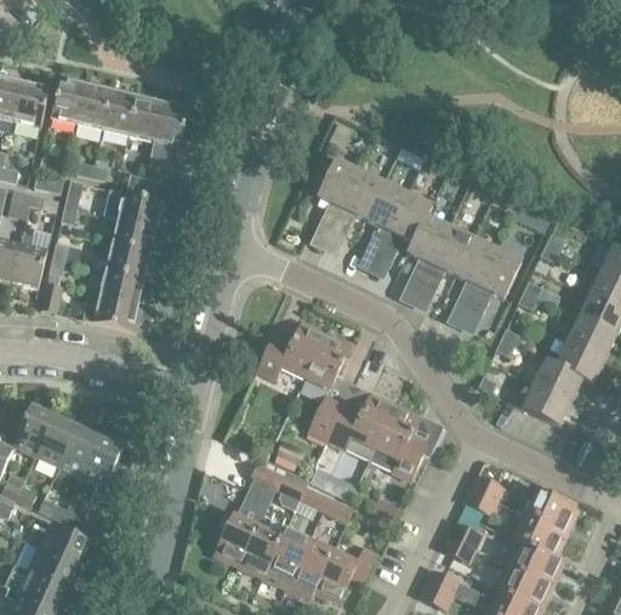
[(0,118),(13,121),(22,83),(15,80),(16,77),(0,72),(0,118)]
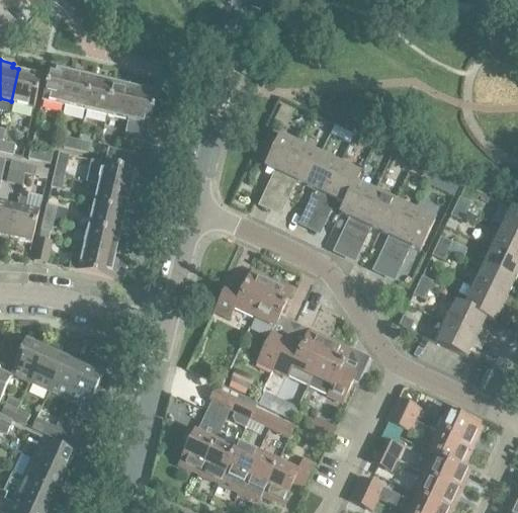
[(66,66),(50,62),(41,98),(64,103),(71,71),(65,70),(66,66)]
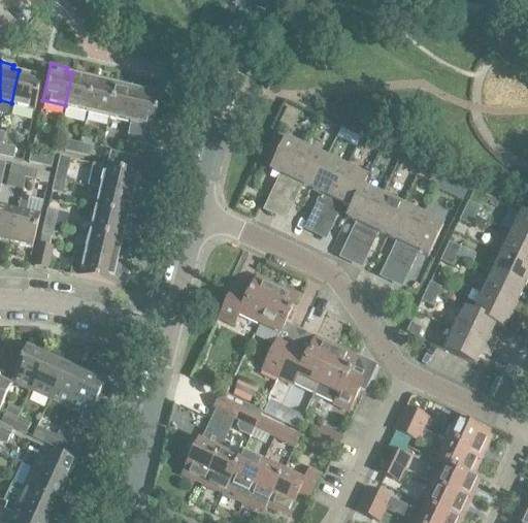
[(26,71),(19,70),(11,103),(33,108),(42,71),(27,68),(26,71)]
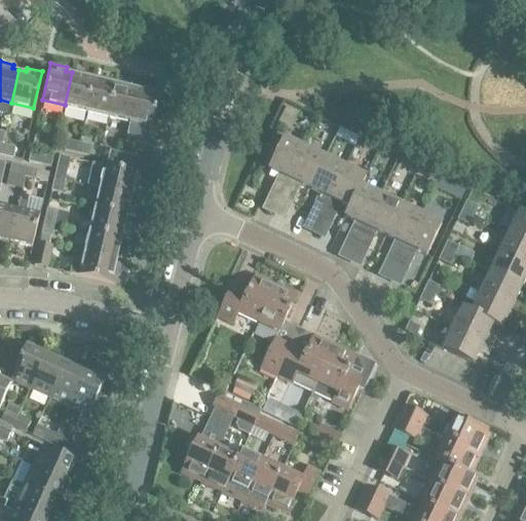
[(79,74),(72,72),(65,105),(86,110),(95,73),(80,70),(79,74)]
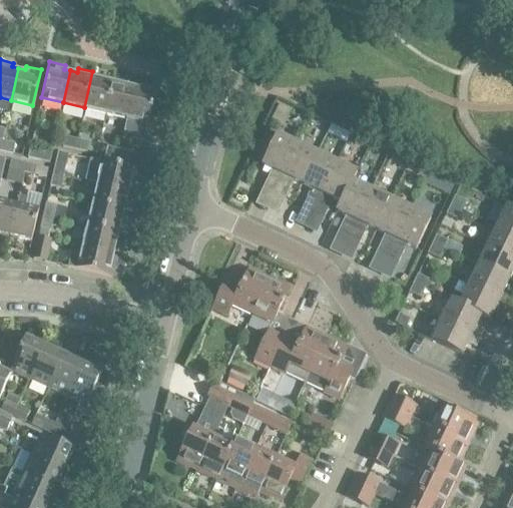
[(113,76),(92,71),(84,107),(105,112),(113,76)]
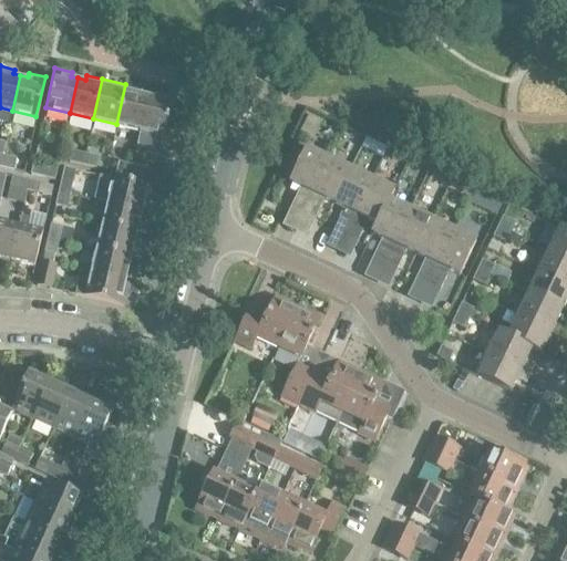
[(141,87),(125,84),(116,124),(140,130),(148,94),(141,92),(141,87)]
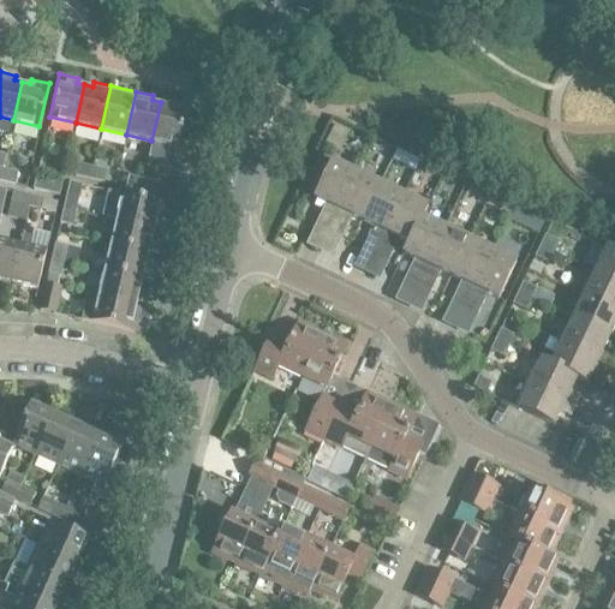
[(161,102),(151,141),(178,147),(187,103),(168,99),(167,103),(161,102)]
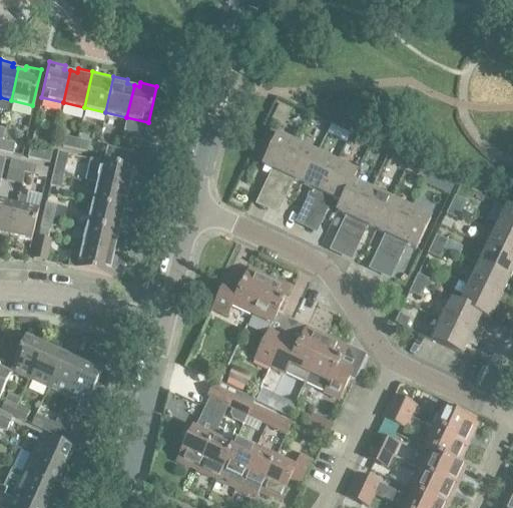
[(275,187),(298,140),(278,130),(272,143),(264,159),(263,162),(274,167),(271,172),(270,171),(265,182),(275,187)]
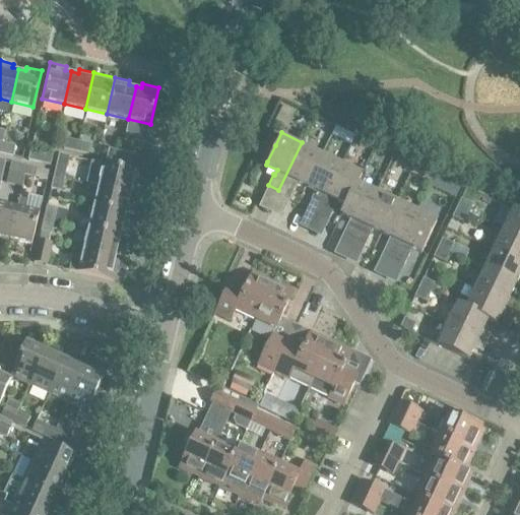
[(78,138),(77,138),(65,135),(63,145),(76,148),(78,138)]
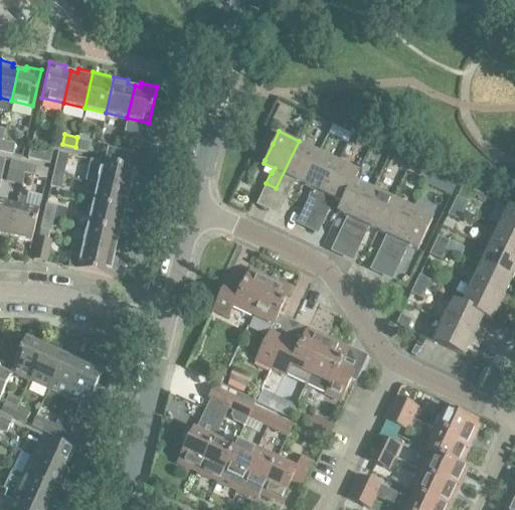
[(91,140),(77,137),(75,147),(88,150),(91,140)]
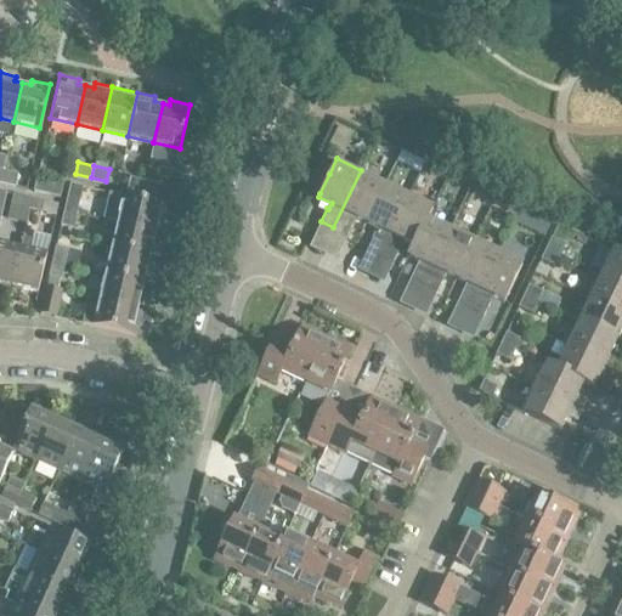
[(18,170),(3,167),(0,176),(0,179),(15,184),(18,170)]
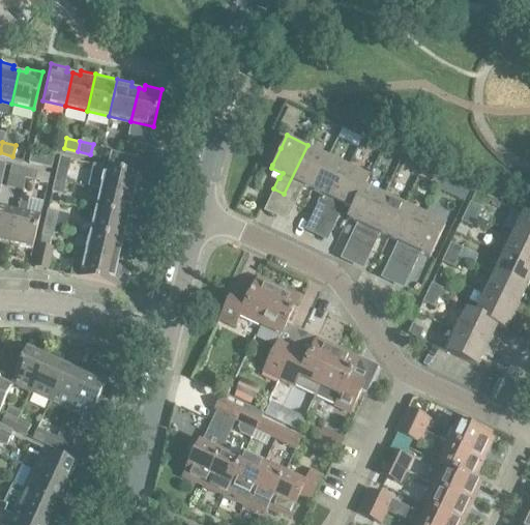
[(271,144),(264,161),(272,165),(281,148),(280,148),(271,144)]
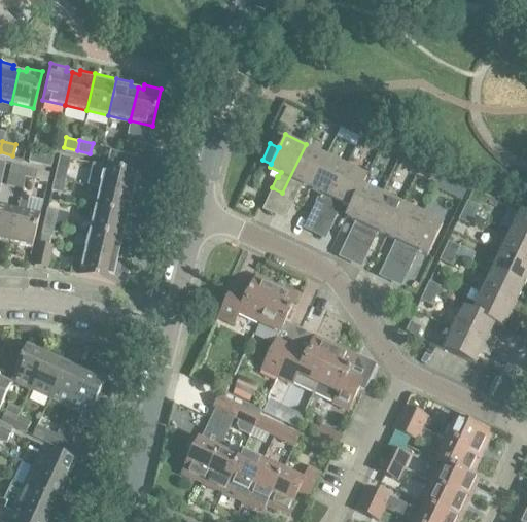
[(306,144),(282,193),(293,198),(299,186),(297,186),(300,181),(310,186),(325,153),(306,144)]
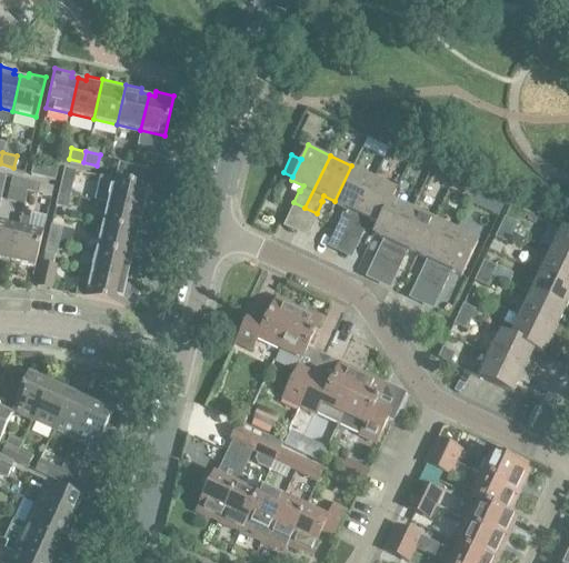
[(130,174),(132,162),(119,159),(116,170),(130,174)]
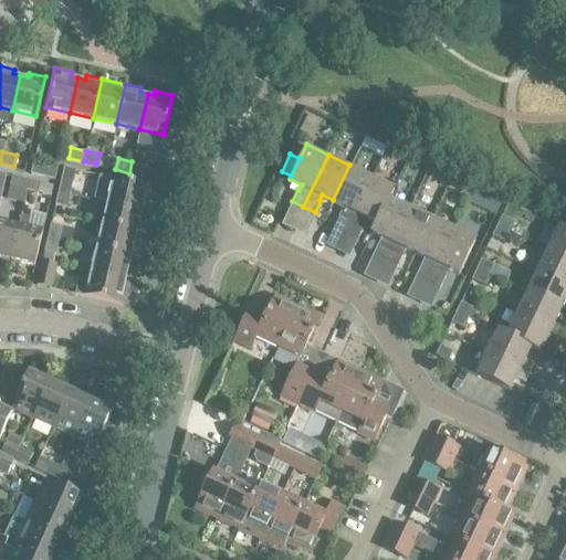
[(58,165),(33,159),(30,170),(54,176),(58,165)]
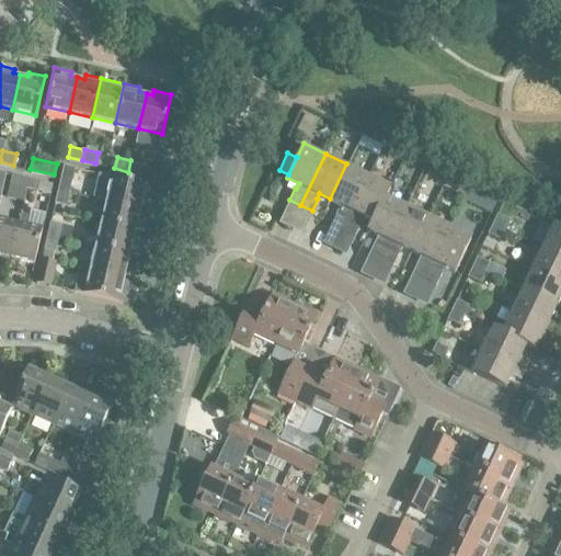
[(130,160),(128,172),(141,174),(144,163),(130,160)]
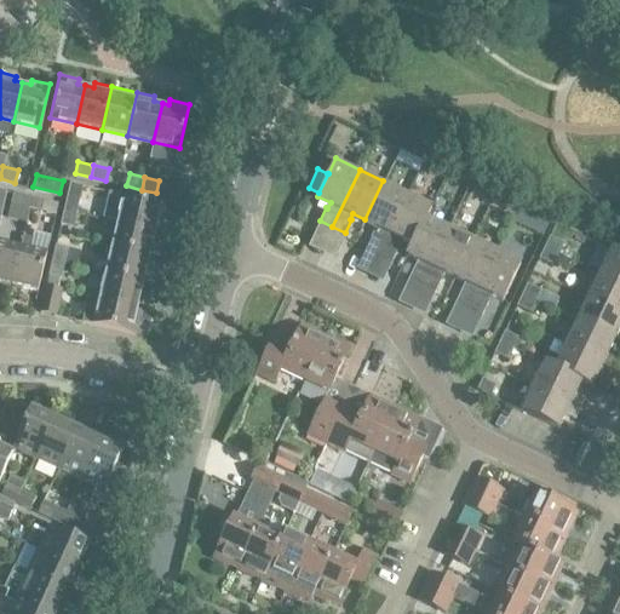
[(69,179),(64,205),(78,207),(82,183),(69,179)]
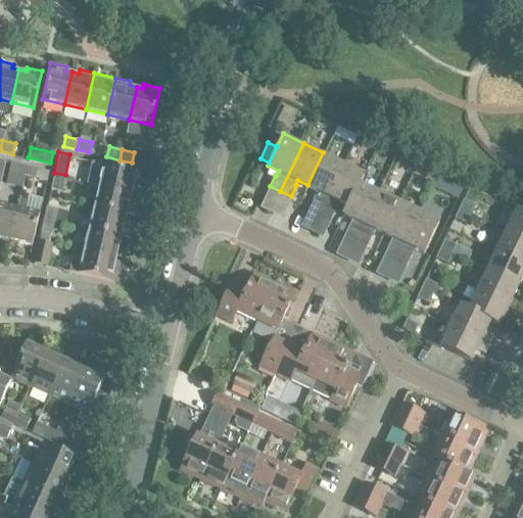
[(343,162),(323,152),(307,185),(318,190),(316,194),(315,194),(308,205),(320,210),(343,162)]
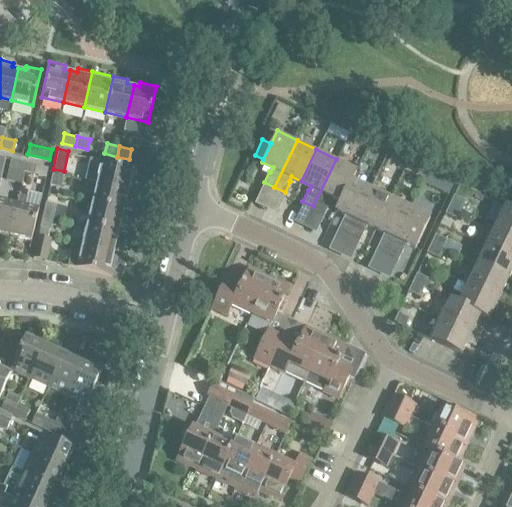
[(11,156),(9,165),(22,169),(25,169),(27,160),(24,159),(11,156)]
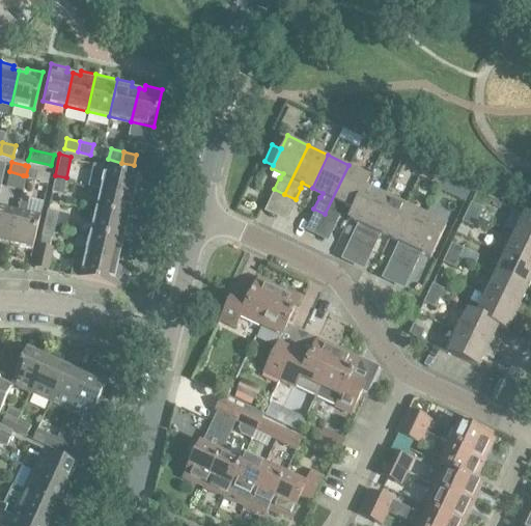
[(100,186),(133,194),(135,187),(139,188),(142,172),(105,164),(100,186)]
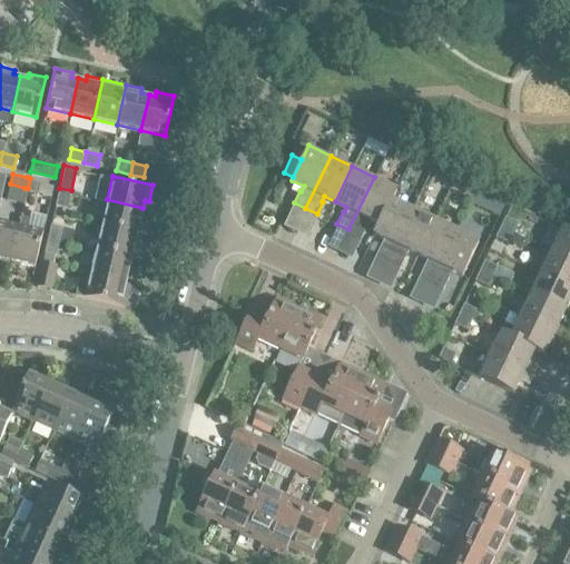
[(396,187),(374,177),(349,229),(361,235),(367,223),(366,223),(369,217),(379,221),(390,197),(391,197),(396,187)]
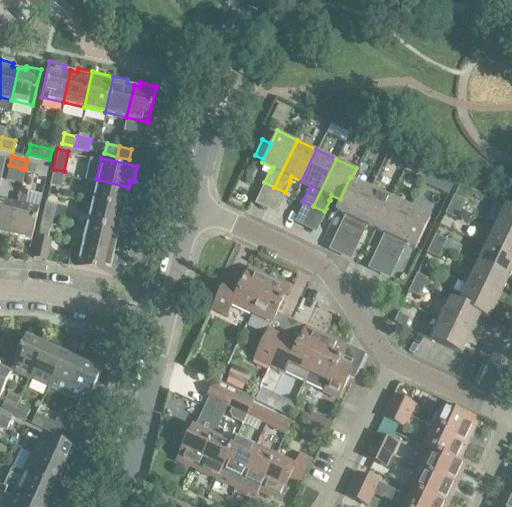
[(27,160),(25,169),(32,171),(35,172),(35,171),(37,162),(34,162),(27,160)]
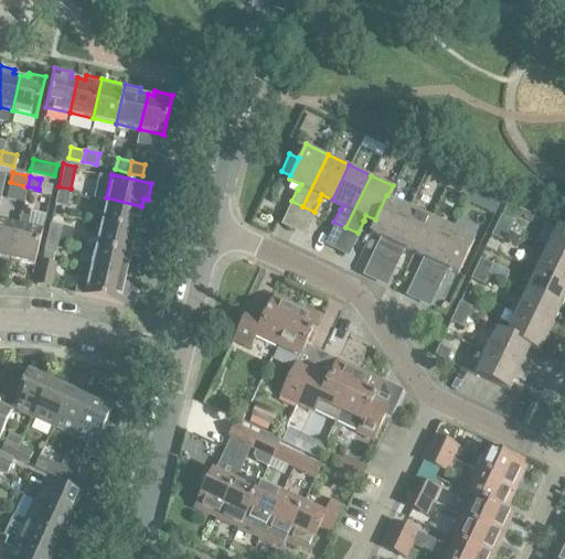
[(71,189),(59,186),(54,202),(66,204),(71,189)]
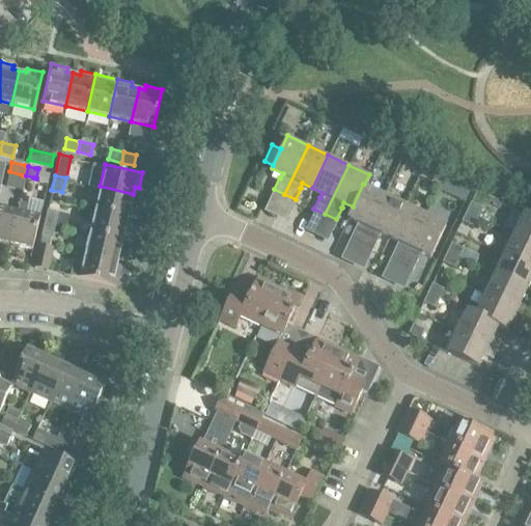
[(133,194),(100,186),(92,184),(89,198),(96,200),(94,208),(132,217),(135,201),(132,200),(133,194)]
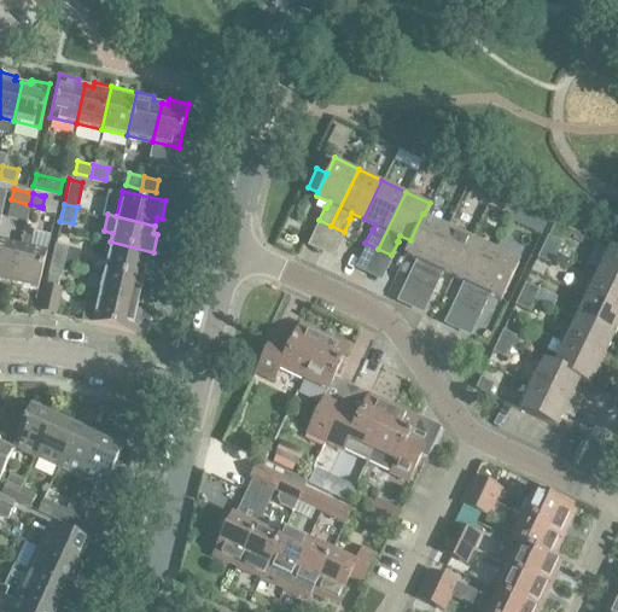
[(423,214),(410,240),(406,251),(418,257),(414,263),(413,263),(407,277),(420,283),(448,225),(424,214),(423,214)]
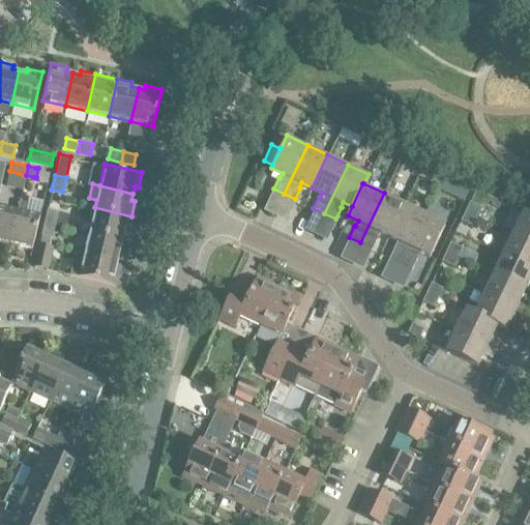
[(404,203),(384,193),(360,242),(372,248),(377,236),(376,235),(378,230),(388,235),(404,203)]
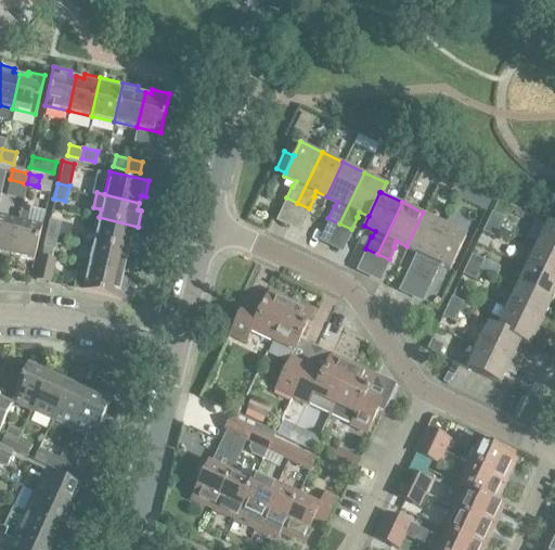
[(18,216),(11,253),(33,257),(35,258),(42,222),(41,221),(27,219),(29,210),(29,209),(21,208),(18,216)]
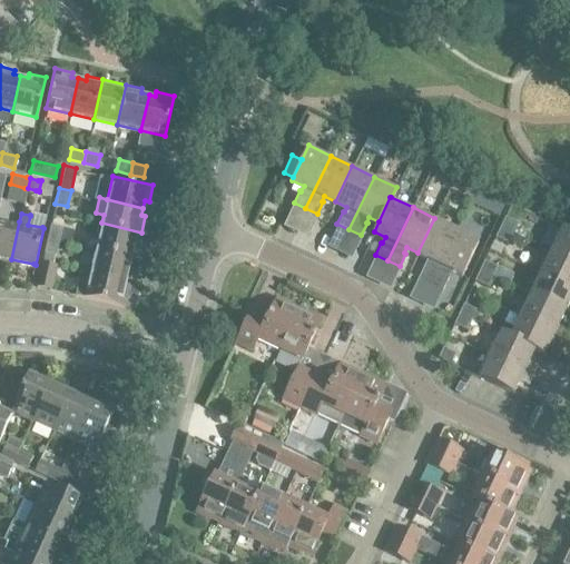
[(518,219),(505,214),(500,224),(512,229),(518,219)]
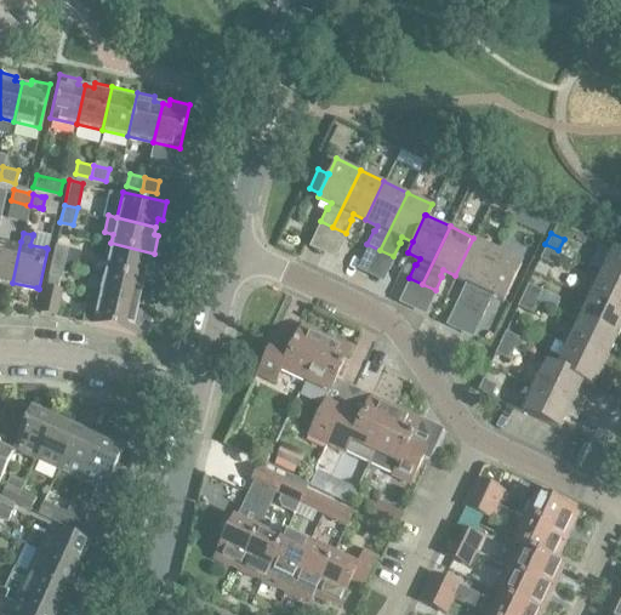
[(21,241),(0,237),(0,279),(12,283),(21,241)]
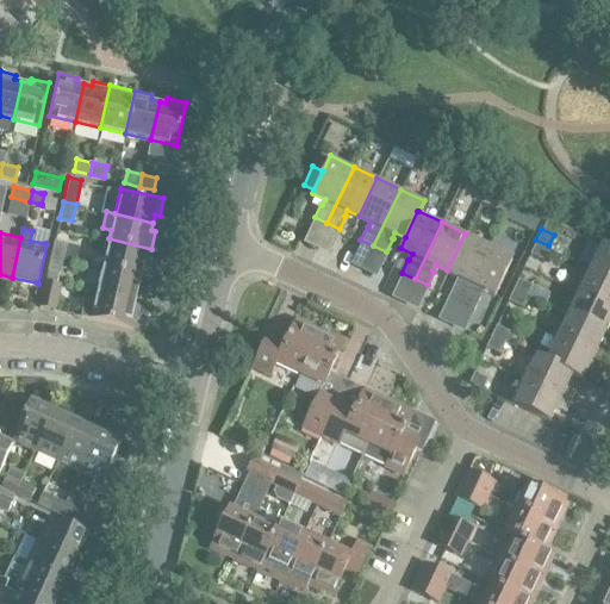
[(489,244),(465,234),(447,271),(459,275),(455,282),(454,281),(448,294),(461,302),(489,244)]
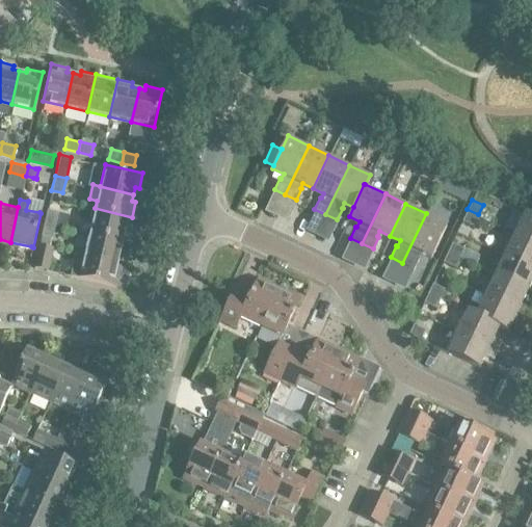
[(48,208),(45,219),(56,222),(59,210),(48,208)]
